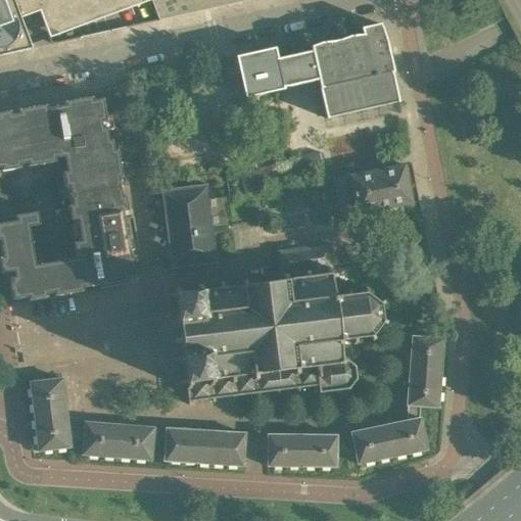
[(0,0),(0,54),(33,47),(21,16),(34,12),(41,9),(51,36),(108,15),(149,0),(152,0),(160,18),(243,0),(0,0)]
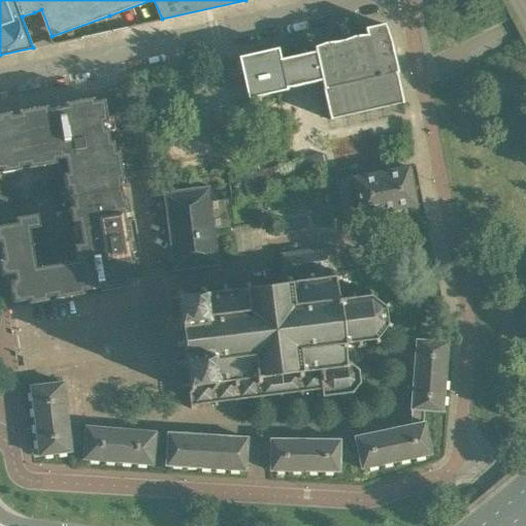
[(278,46),(239,56),(249,97),(288,89),(288,87),(322,79),(331,119),(332,118),(331,114),(401,99),(402,102),(403,102),(397,72),(398,72),(391,41),(385,23),(366,27),(367,34),(358,35),(353,36),(344,39),(338,40),(330,41),(329,41),(325,42),(316,45),(317,50),(282,58),(278,46)]
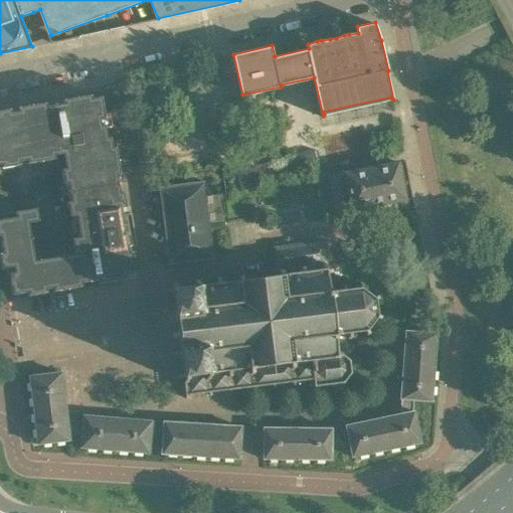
[(36,260),(34,246),(29,221),(40,219),(37,207),(16,210),(17,215),(0,218),(0,247),(3,267),(15,266),(15,271),(10,272),(14,293),(29,291),(30,294),(47,291),(47,288),(54,286),(55,290),(82,285),(82,282),(100,279),(101,282),(128,277),(128,274),(138,272),(134,250),(130,250),(129,244),(133,244),(127,212),(124,212),(123,206),(127,205),(125,191),(121,191),(118,173),(122,173),(117,146),(114,146),(112,136),(108,137),(106,124),(103,124),(102,118),(107,118),(103,96),(93,98),(92,94),(64,99),(65,103),(47,105),(46,102),(20,106),(20,110),(13,111),(12,108),(0,110),(0,163),(3,163),(4,166),(21,163),(21,160),(28,159),(29,162),(56,158),(55,154),(64,153),(66,167),(63,168),(65,182),(69,182),(72,200),(68,200),(71,215),(77,214),(80,235),(73,237),(75,252),(36,260)]
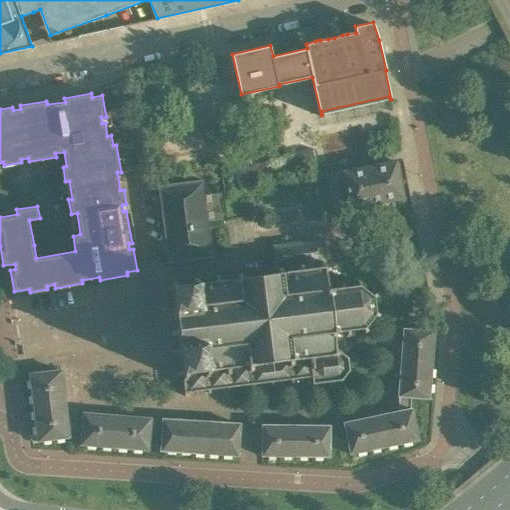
[(312,146),(292,152),(298,171),(318,165),(312,146)]
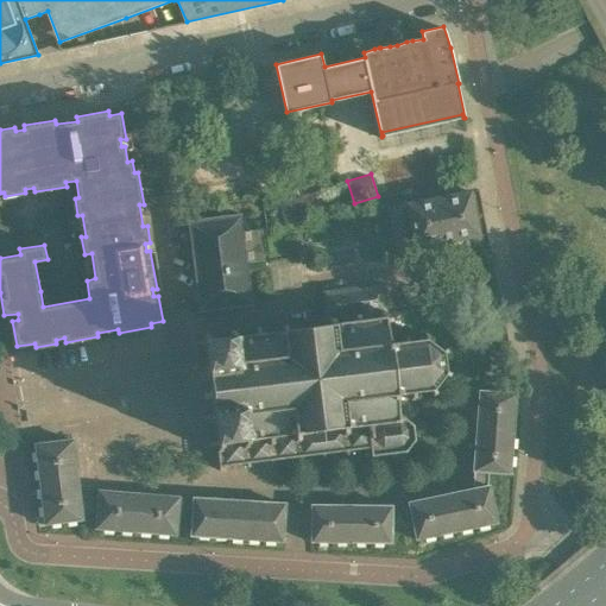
[(472,190),(408,203),(390,207),(399,253),(417,250),(417,247),(480,234),(472,190)]
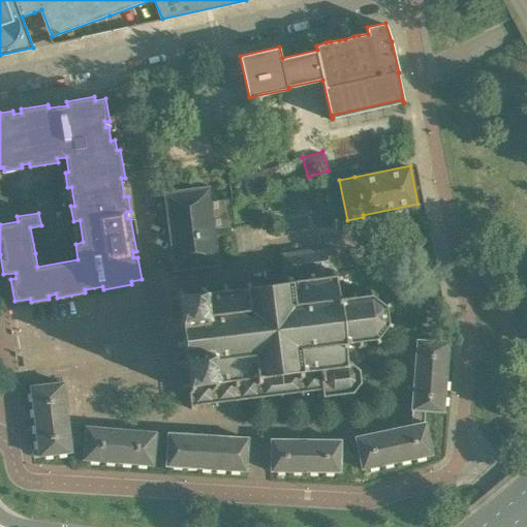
[(264,168),(244,175),(249,194),(270,188),(264,168)]
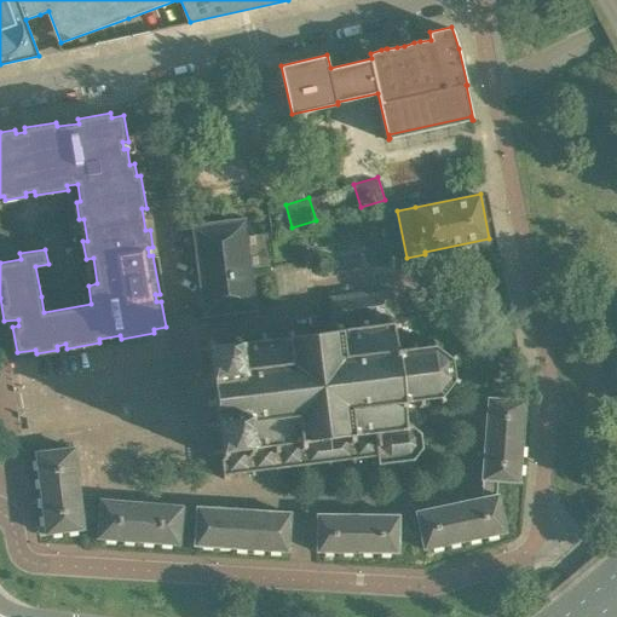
[(247,218),(247,215),(191,223),(192,225),(194,225),(205,315),(203,315),(203,317),(259,310),(258,307),(257,309),(246,218),(247,218)]
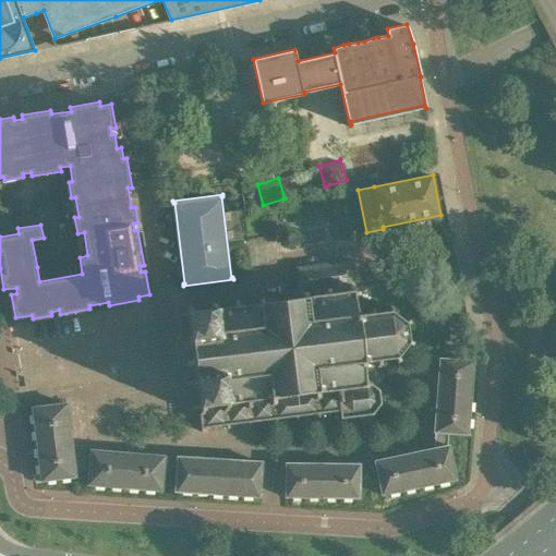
[(303,297),(355,291),(354,286),(355,286),(352,260),(299,266),(302,292),(303,292),(303,297)]
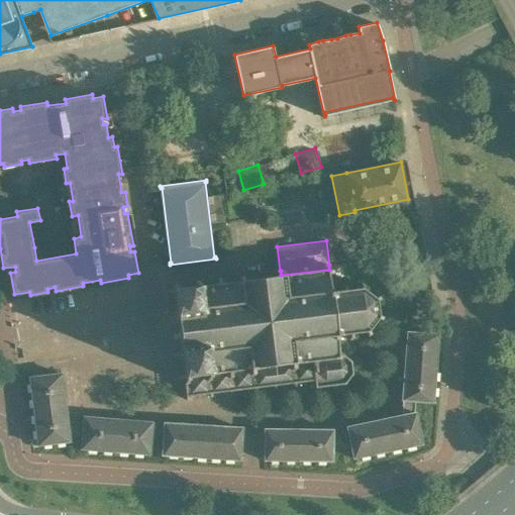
[(234,389),(235,389),(254,387),(254,390),(259,389),(258,386),(274,384),(275,387),(278,387),(278,384),(294,382),(295,385),(298,384),(298,382),(316,379),(316,387),(346,383),(353,372),(352,359),(339,348),(337,334),(349,333),(350,337),(353,337),(353,332),(366,331),(369,335),(372,334),(370,329),(379,318),(383,319),(384,316),(379,314),(377,301),(382,298),(380,295),(375,298),(365,289),(366,284),(363,283),(361,288),(348,289),(347,284),(343,285),(344,290),(331,291),(329,273),(334,273),(334,269),(329,270),(281,275),(244,278),(244,273),(239,274),(240,280),(222,283),(221,276),(217,277),(218,283),(201,285),(200,279),(196,279),(196,284),(178,286),(178,281),(173,282),(173,287),(168,288),(169,293),(174,292),(176,309),(170,311),(172,323),(178,323),(181,350),(176,351),(176,355),(182,354),(184,373),(179,374),(179,378),(185,378),(187,392),(183,392),(183,395),(187,395),(187,398),(190,397),(190,395),(210,392),(210,395),(214,394),(213,392),(231,390),(231,392),(234,392),(234,389)]
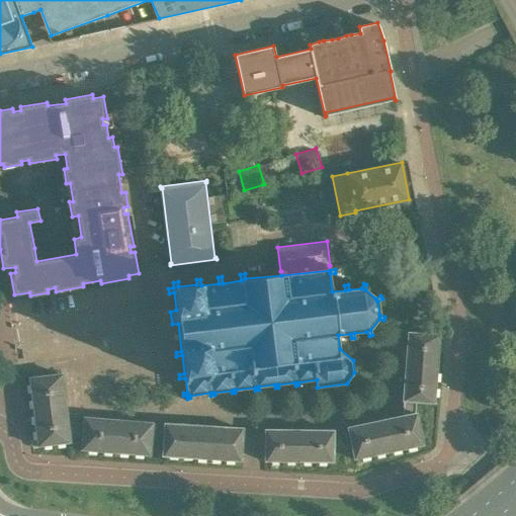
[(440,334),(409,332),(404,400),(405,400),(403,415),(349,426),(355,457),(424,443),(418,412),(417,412),(418,401),(435,402),(440,334)]
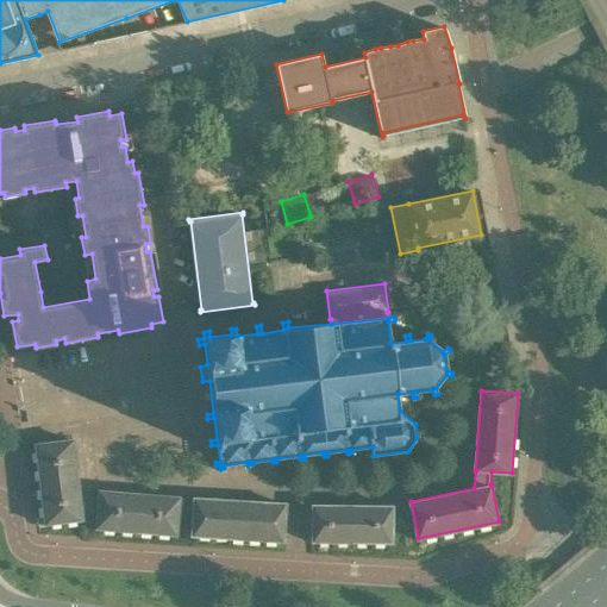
[(177,534),(181,496),(100,490),(100,495),(81,495),(74,439),(51,442),(37,444),(47,524),(83,519),(82,511),(99,511),(98,527),(177,534)]
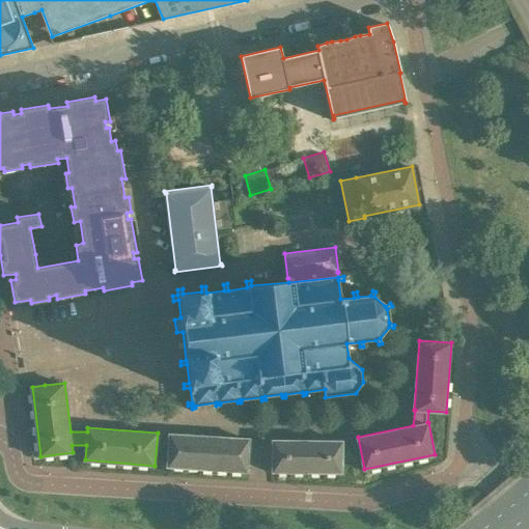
[(250,438),(170,434),(168,467),(248,471),(250,438)]
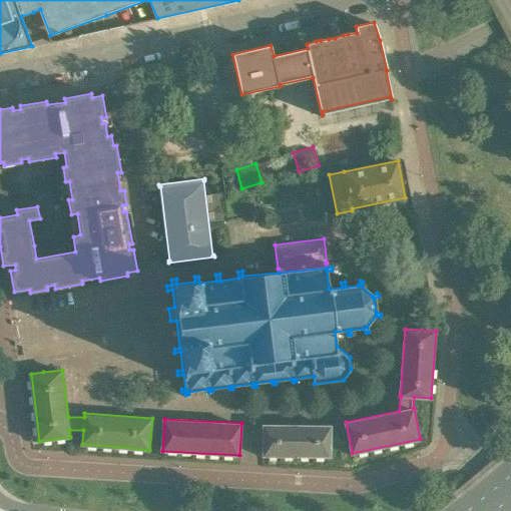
[(332,426),(264,425),(264,455),(331,456),(332,426)]
